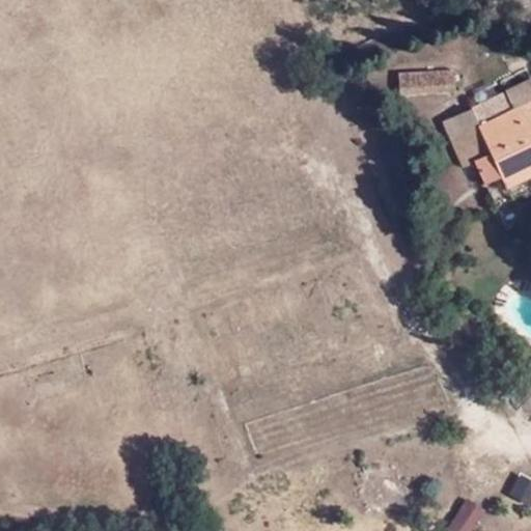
[(400,87),(455,84),(455,71),(399,74),(400,87)]
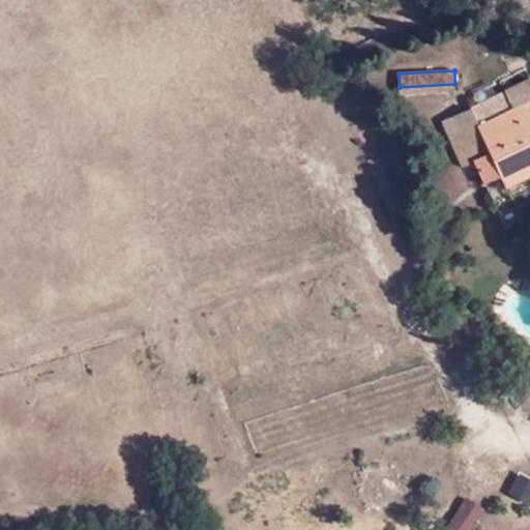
[(529,175),(529,84),(529,81),(443,122),(463,168),(475,163),(484,183),(501,177),(505,186),(529,175)]
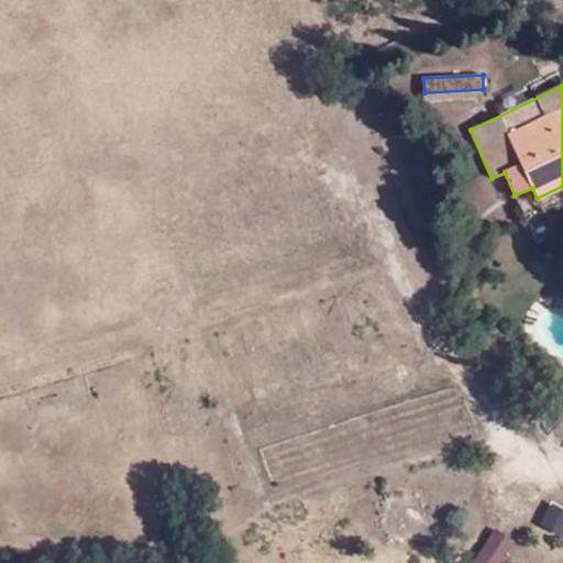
[(484,98),(483,89),(424,92),(424,101),(484,98)]
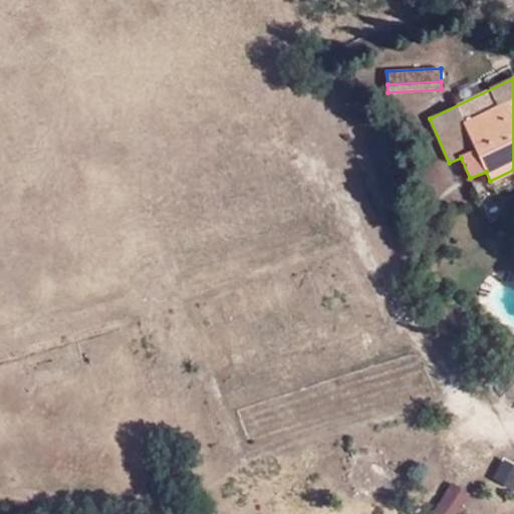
[(508,485),(513,472),(513,466),(500,458),(491,476),(508,485)]
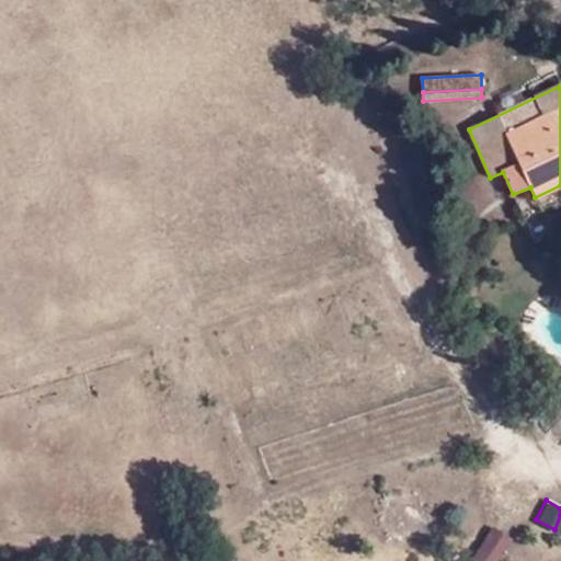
[(472,560),(494,560),(508,538),(490,526),(470,559),(472,560)]
